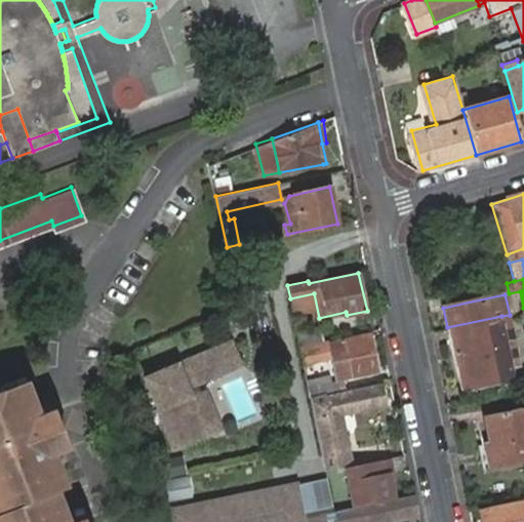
[(517,346),(511,319),(510,315),(501,316),(510,348),(517,346)]
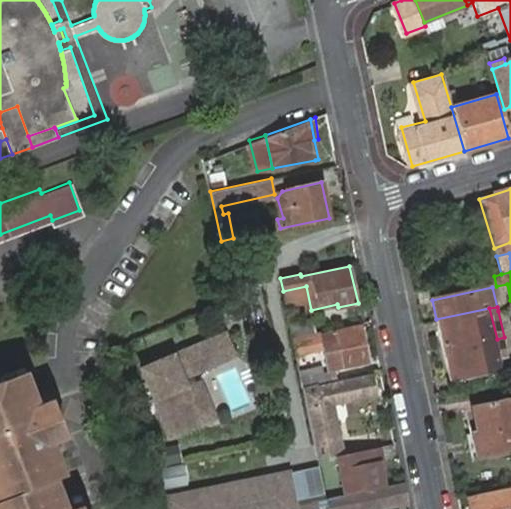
[(489,308),(436,319),(449,379),(504,368),(501,357),(508,355),(504,337),(497,339),(489,308)]
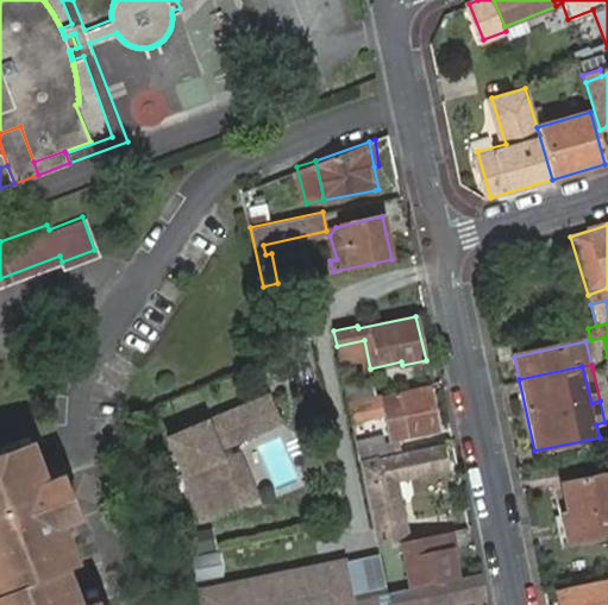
[(375,378),(345,384),(349,402),(357,401),(378,396),(375,378)]
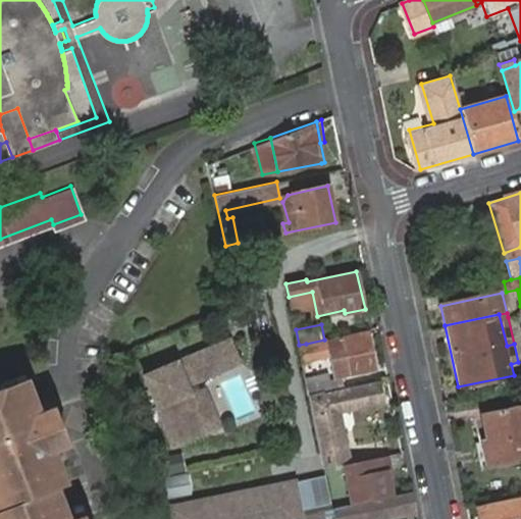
[(328,342),(328,339),(324,340),(306,344),(309,358),(318,356),(318,361),(336,355),(342,375),(343,375),(344,376),(377,370),(369,331),(328,342)]
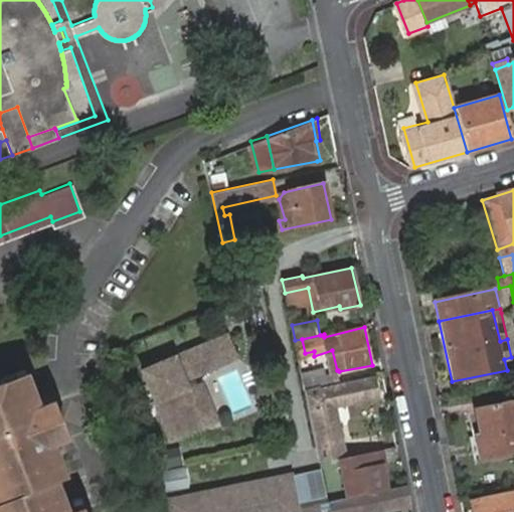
[(201,422),(187,388),(183,377),(235,355),(226,334),(143,368),(170,436),(201,422)]
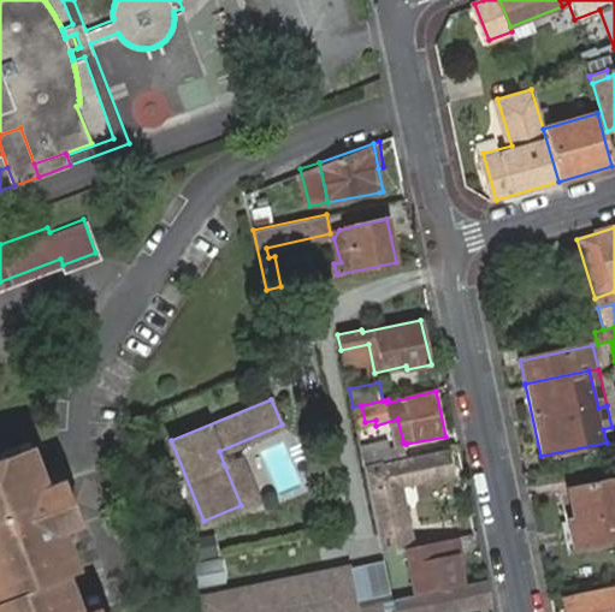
[(403,443),(362,451),(365,465),(408,456),(406,444),(404,443),(403,443)]
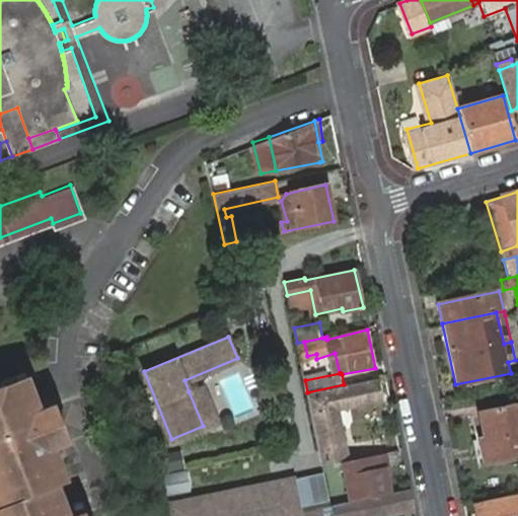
[(29,416),(40,412),(27,379),(16,383),(29,416)]
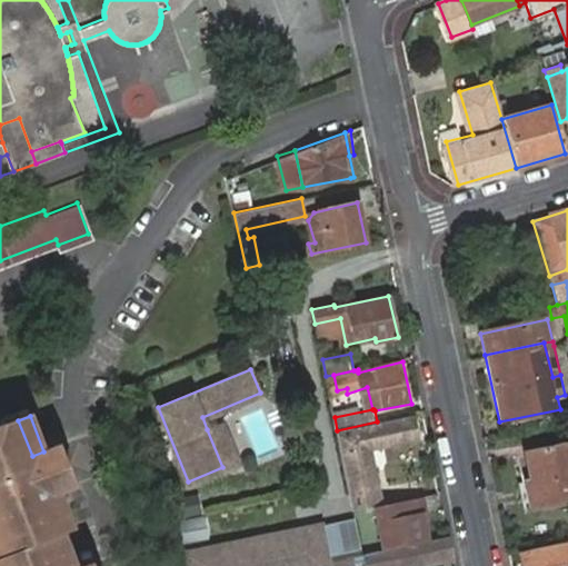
[(412,417),(337,433),(354,510),(377,506),(382,505),(371,448),(417,439),(412,417)]
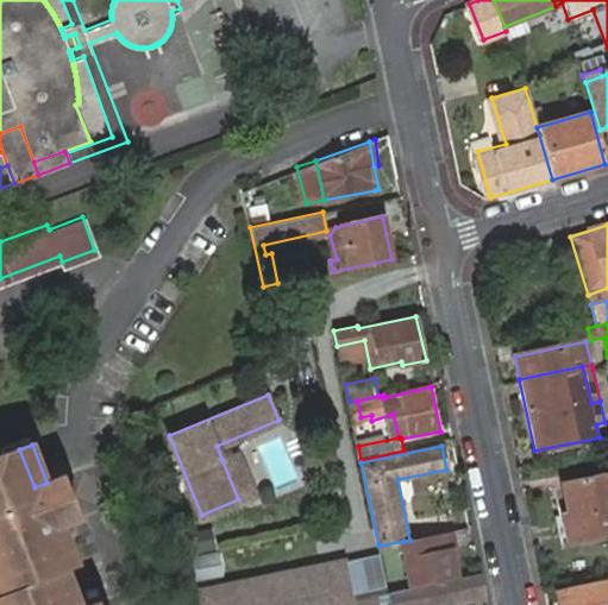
[(67,604),(56,577),(68,572),(52,530),(63,527),(54,502),(36,509),(29,490),(35,487),(19,449),(0,455),(0,604),(67,604)]
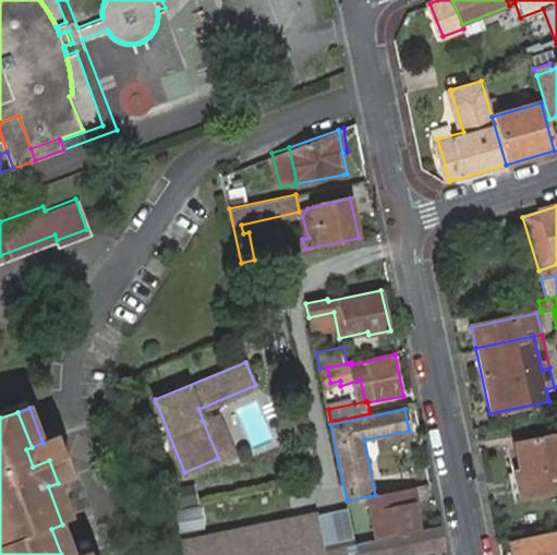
[(233,453),(218,414),(203,421),(218,458),(233,453)]
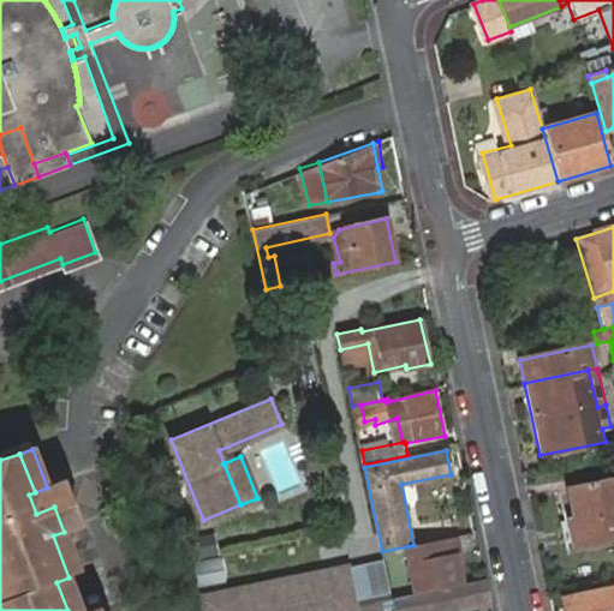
[(566,550),(613,539),(613,477),(570,486),(576,517),(560,520),(566,550)]
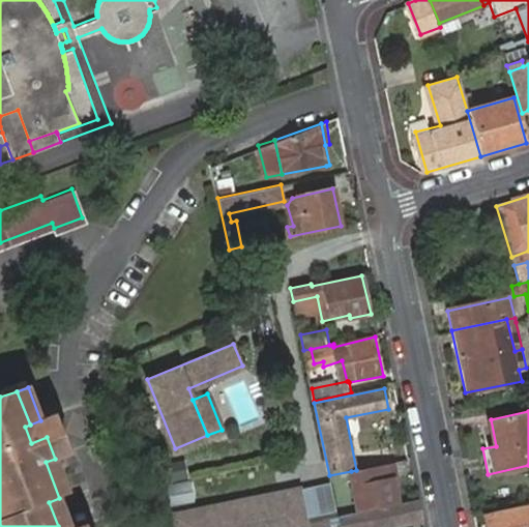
[(47,437),(55,459),(57,458),(68,454),(53,416),(41,420),(40,420),(47,437)]
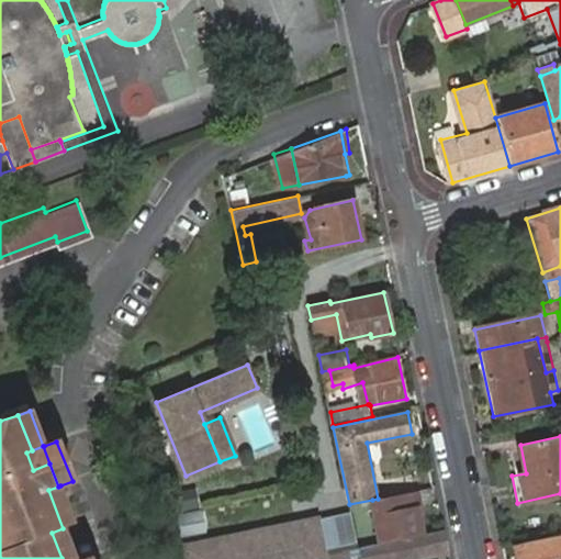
[(49,464),(43,446),(32,450),(26,453),(33,470),(49,464)]
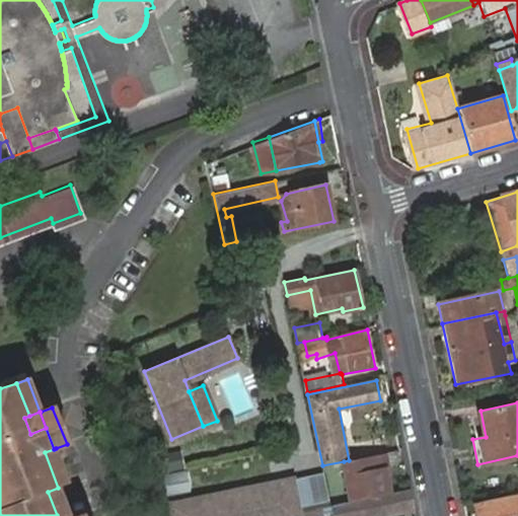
[(45,452),(58,488),(68,485),(54,449),(45,452)]
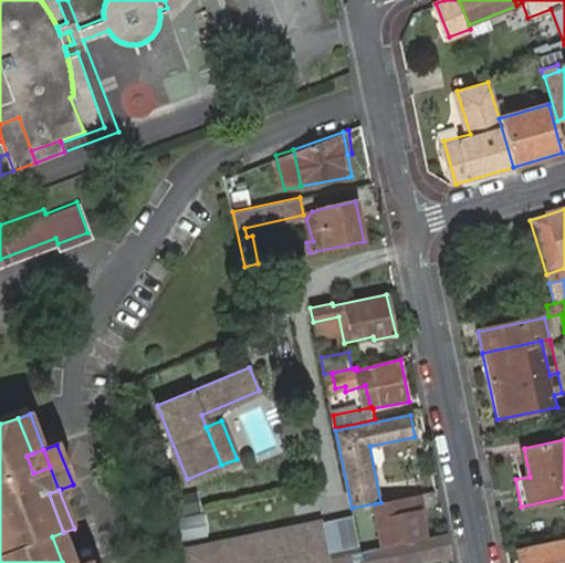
[(424,493),(416,496),(421,520),(428,519),(424,493)]
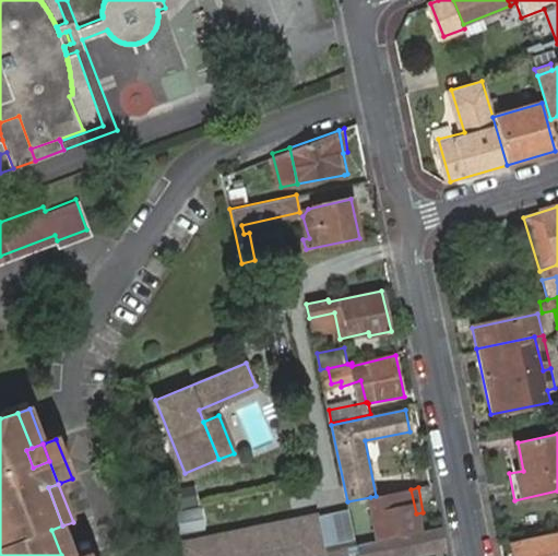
[(183,508),(179,488),(151,495),(155,513),(183,508)]
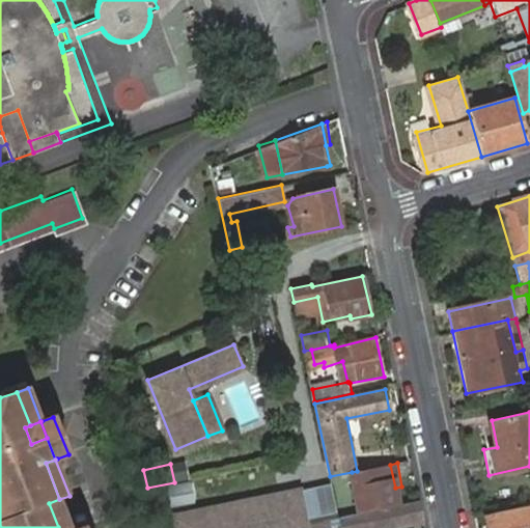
[(357,471),(352,472),(360,511),(398,503),(395,488),(390,465),(357,471)]
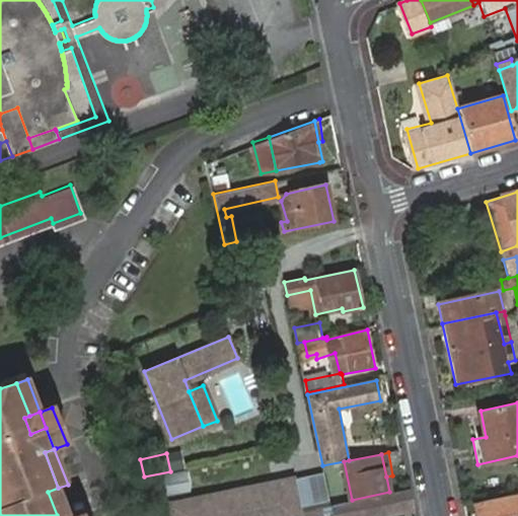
[(162,494),(190,489),(186,470),(159,475),(162,494)]
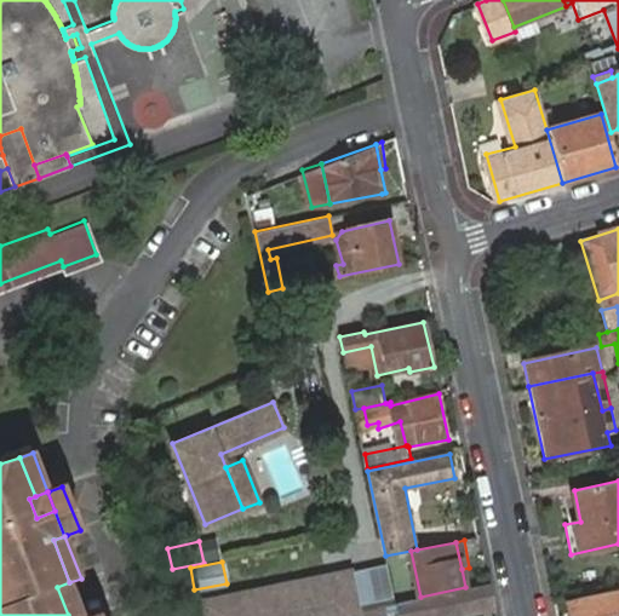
[(282,615),(284,614),(298,610),(301,615),(359,615),(350,570),(291,582),(292,588),(282,591),(271,586),(202,600),(205,615),(282,615)]
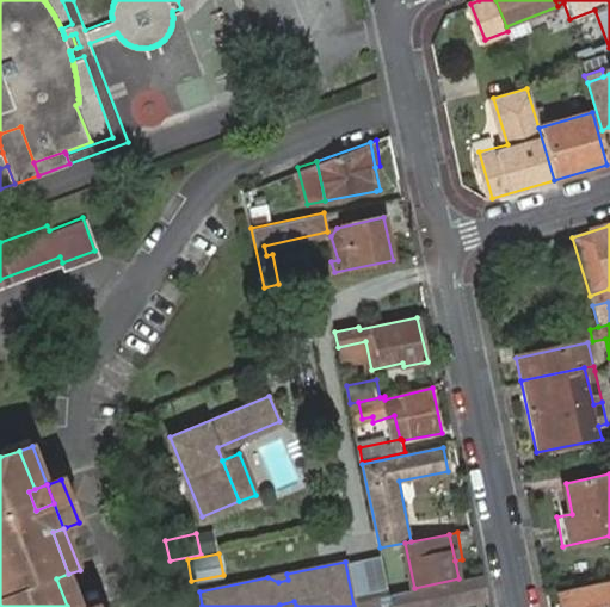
[(81,606),(68,574),(56,578),(67,606),(81,606)]
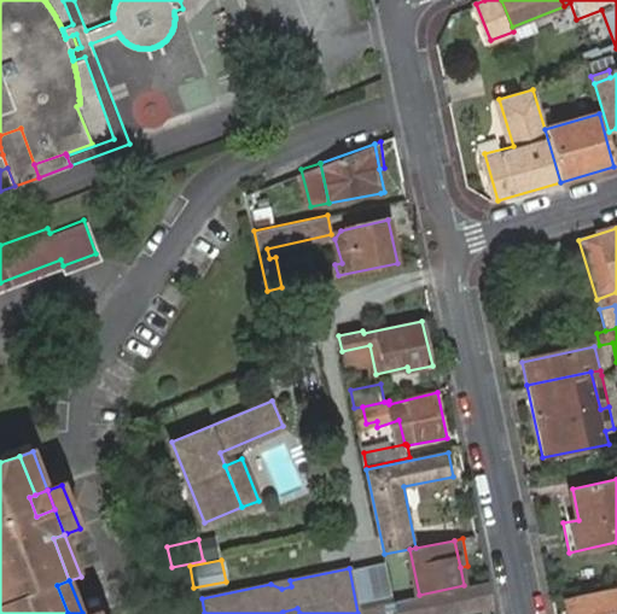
[(419,595),(394,601),(396,613),(436,613),(493,603),(488,580),(464,585),(419,595)]
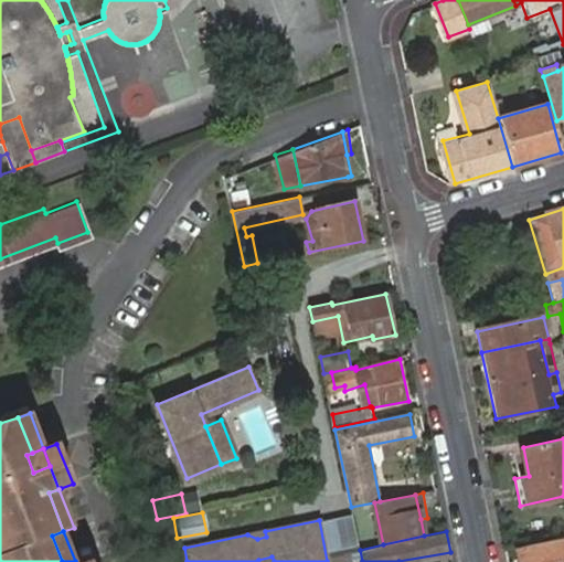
[(517,549),(519,561),(563,561),(563,539),(517,549)]
